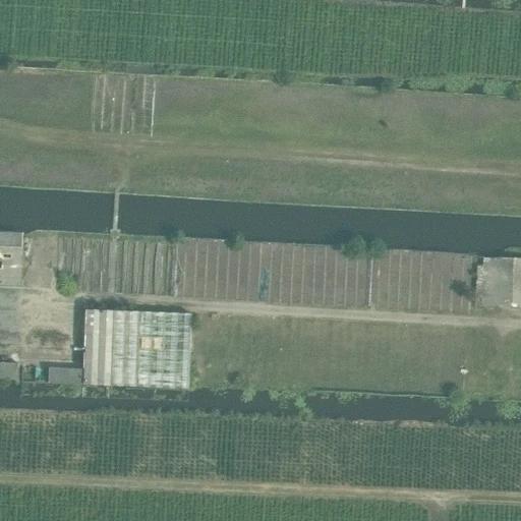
[(0,287),(19,288),(21,234),(0,233),(0,287)]
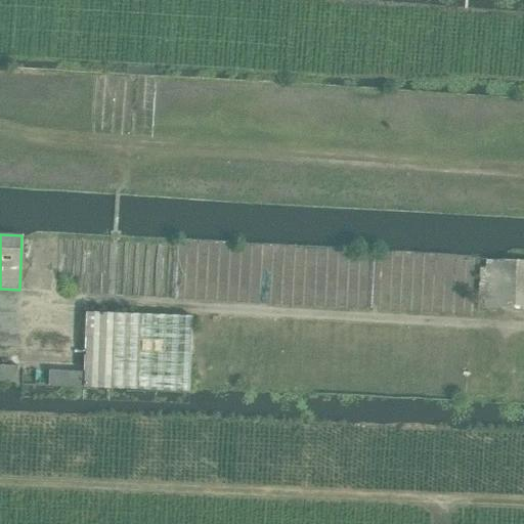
[(477,308),(515,309),(523,309),(523,260),(479,259),(477,308)]
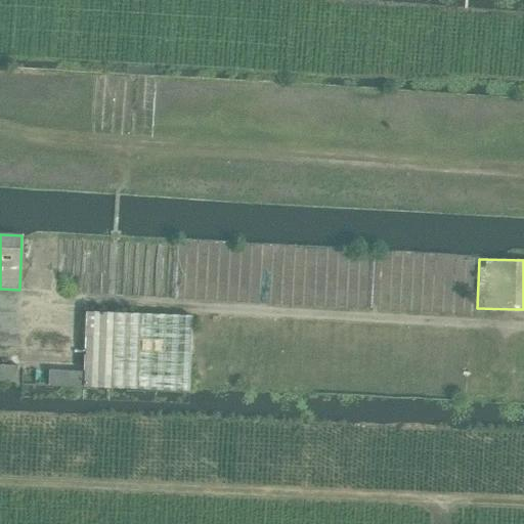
[(48,370),(48,385),(48,387),(111,389),(113,313),(85,312),(83,372),(48,370)]
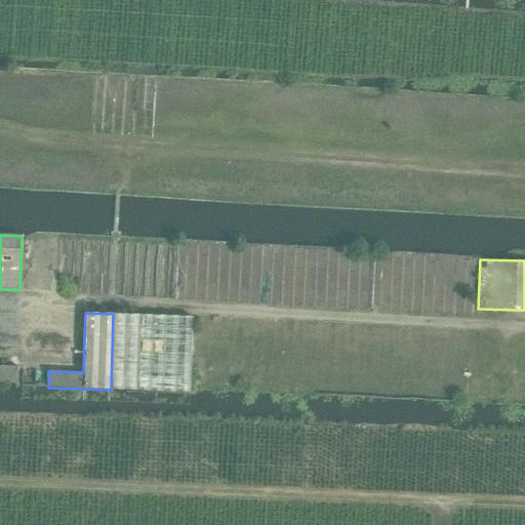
[(192,317),(113,314),(111,390),(190,393),(192,317)]
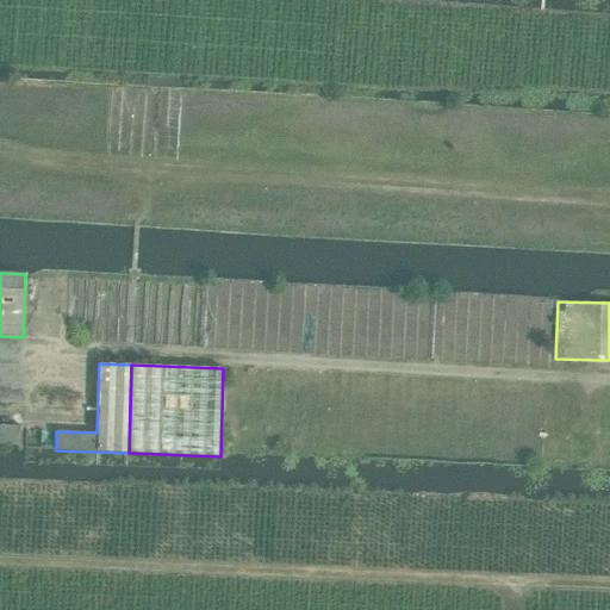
[(22,427),(0,424),(0,444),(20,446),(22,427)]
